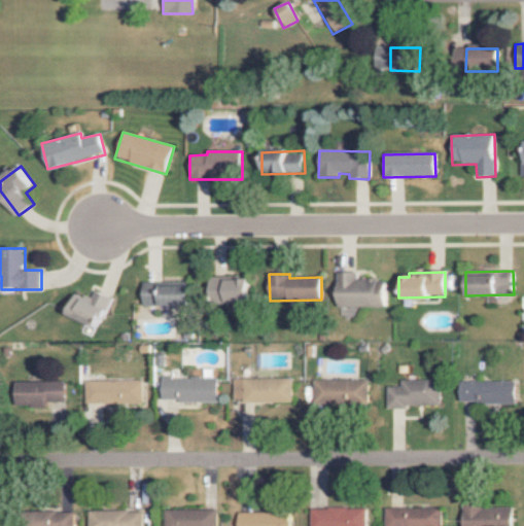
[(356,274),(335,274),(336,308),(386,307),(386,281),(356,281),(356,274)]
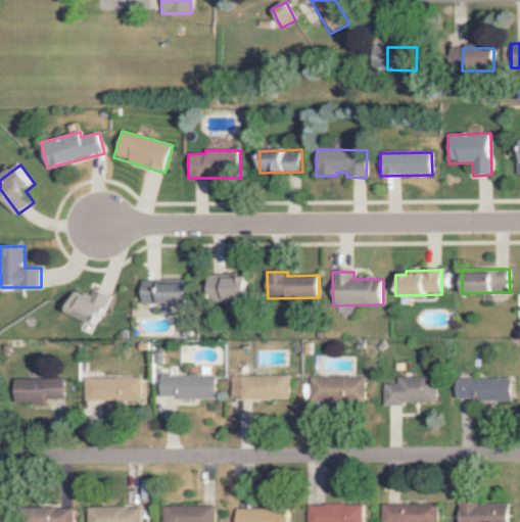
[(210,277),(211,300),(252,298),(251,275),(210,277)]
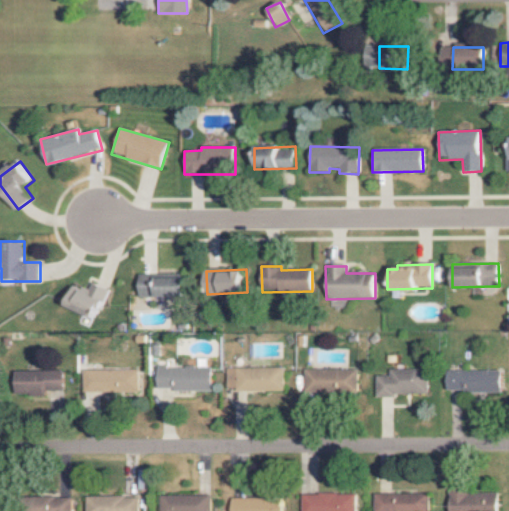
[(188,297),(188,275),(138,275),(139,297),(188,297)]
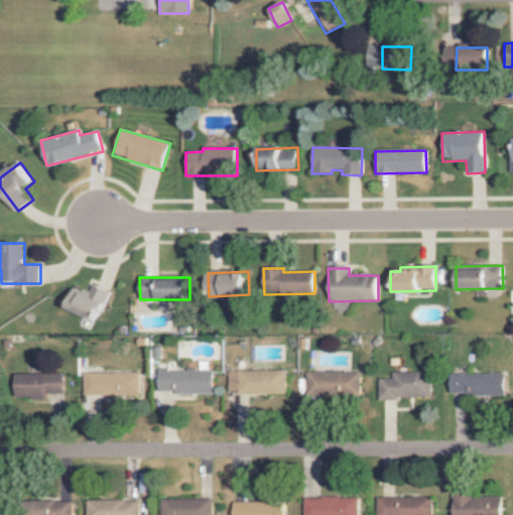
[(92,292),(74,287),(68,310),(101,319),(109,289),(93,285),(92,292)]
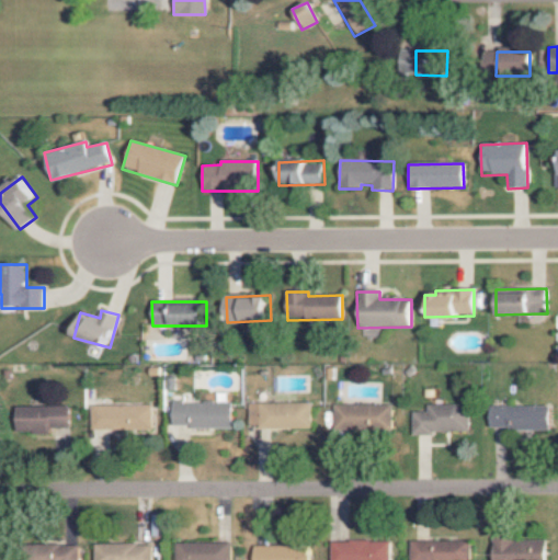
[(172,429),(232,427),(231,402),(172,403),(172,429)]
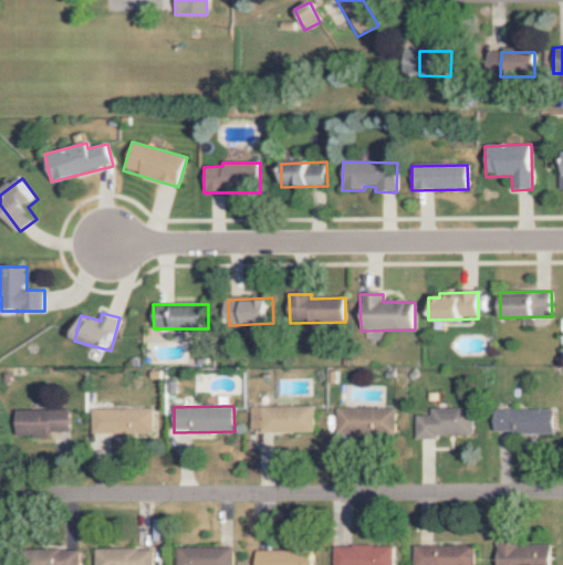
[(251,407),(250,432),(313,433),(313,408),(251,407)]
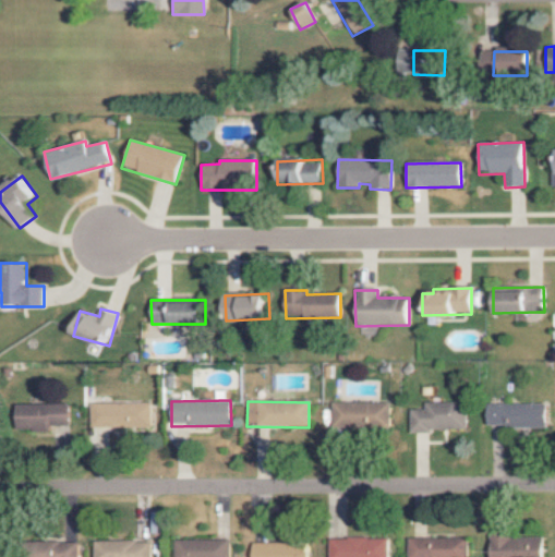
[(149,403),(91,404),(91,428),(151,427),(149,403)]
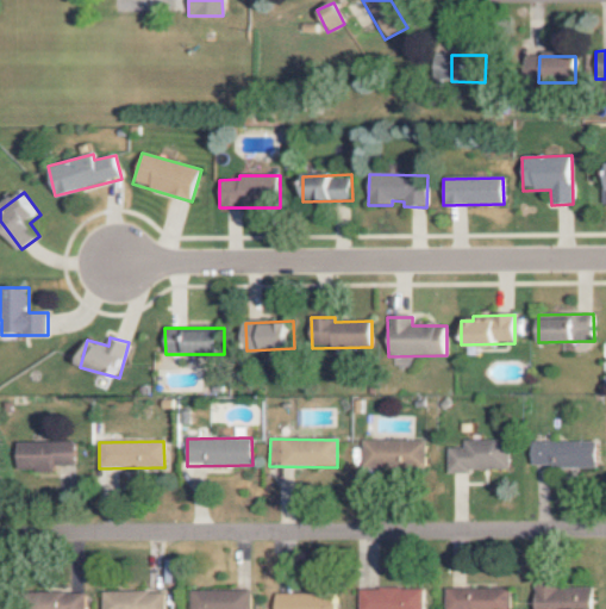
[(424,441),(361,441),(361,470),(424,470),(424,441)]
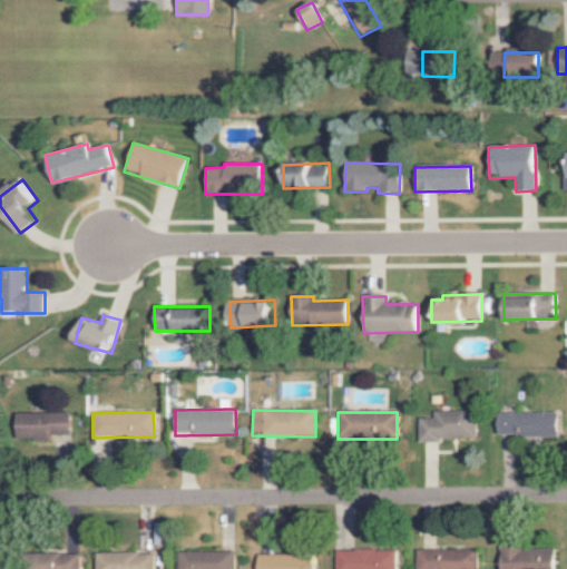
[(475,412),(431,412),(432,419),(417,419),(417,441),(475,440),(475,412)]
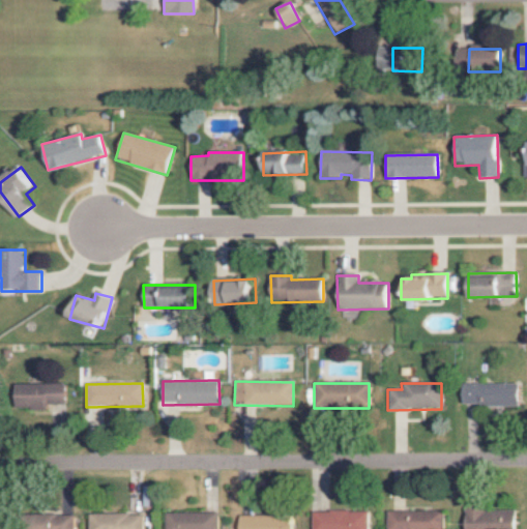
[(66,405),(65,384),(16,385),(17,410),(48,409),(48,405),(66,405)]
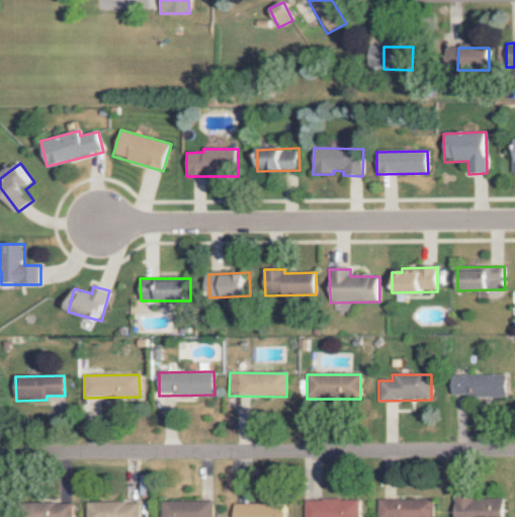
[(505,397),(505,376),(451,375),(450,396),(505,397)]
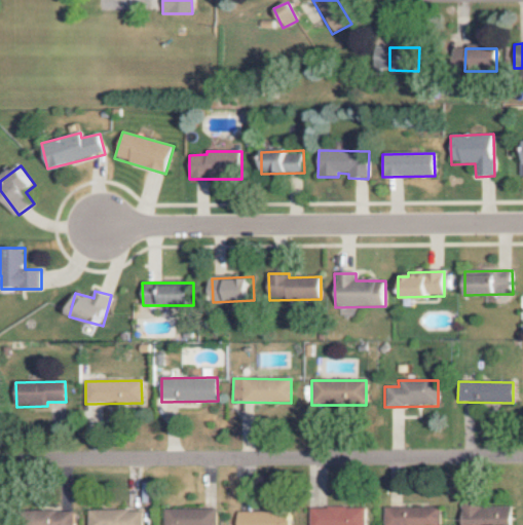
[(511,524),(511,505),(459,508),(460,524),(511,524)]
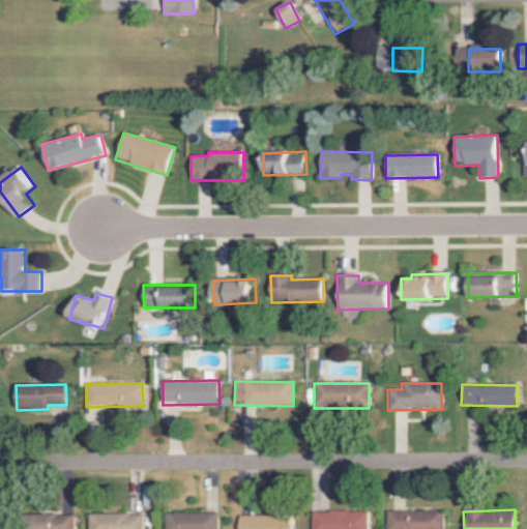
[(367,528),(367,511),(311,512),(311,528),(367,528)]
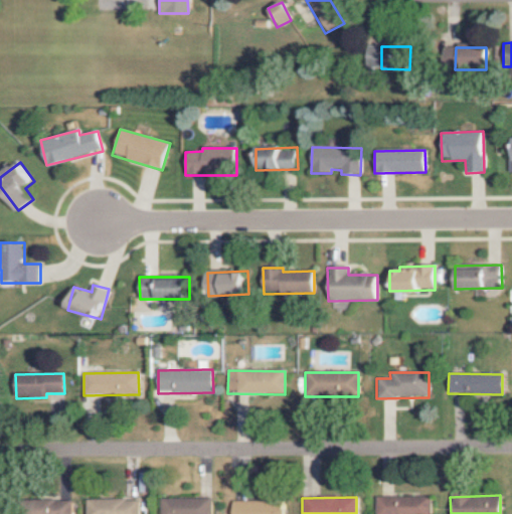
[(374,498),(374,513),(430,513),(430,497),(374,498)]
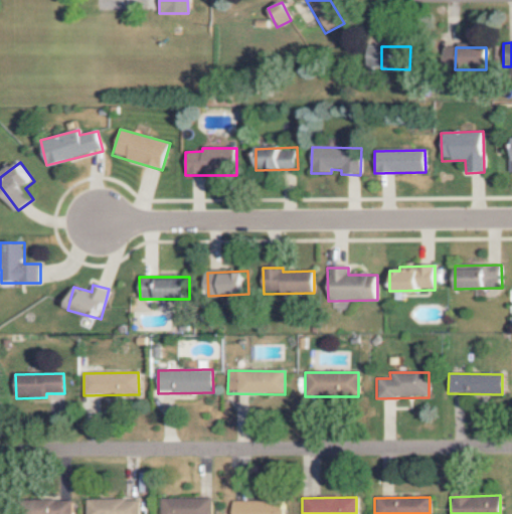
[(212,513),(212,498),(160,500),(160,513),(212,513)]
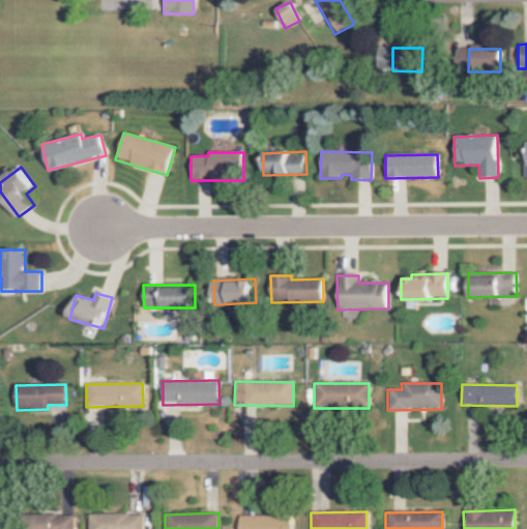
[(142,528),(142,513),(88,515),(88,528),(142,528)]
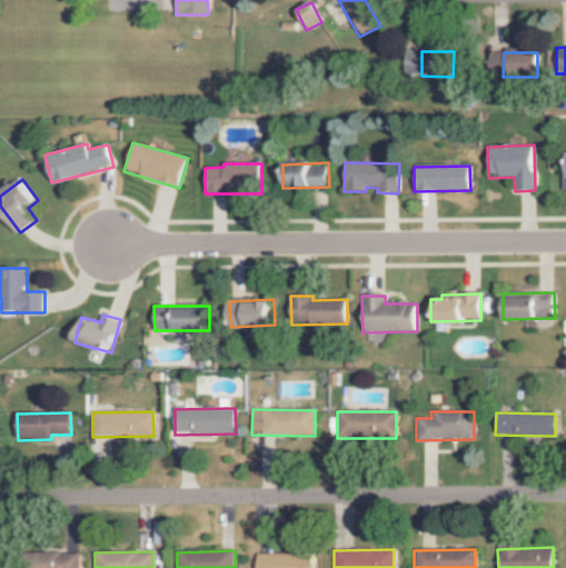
[(313,567),(314,552),(258,554),(257,567),(313,567)]
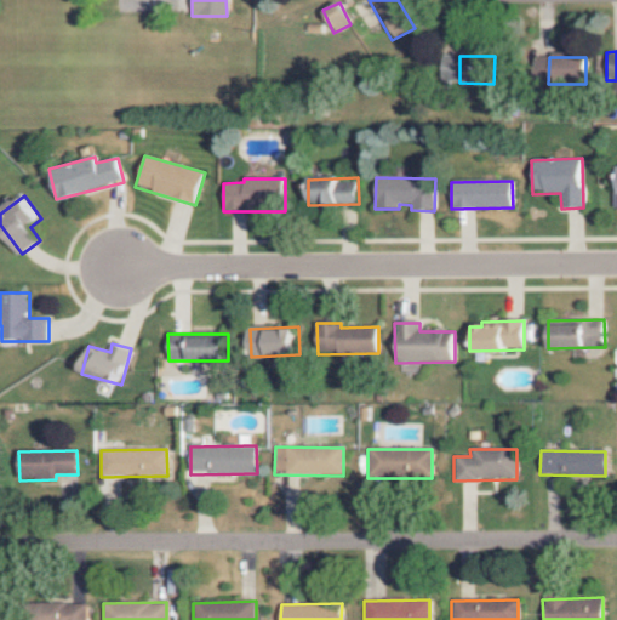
[(85,619),(85,604),(39,604),(38,619),(85,619)]
